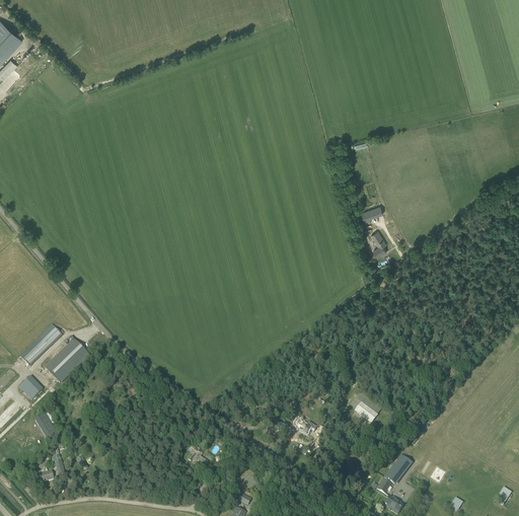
[(0,60),(21,38),(0,17),(0,60)]
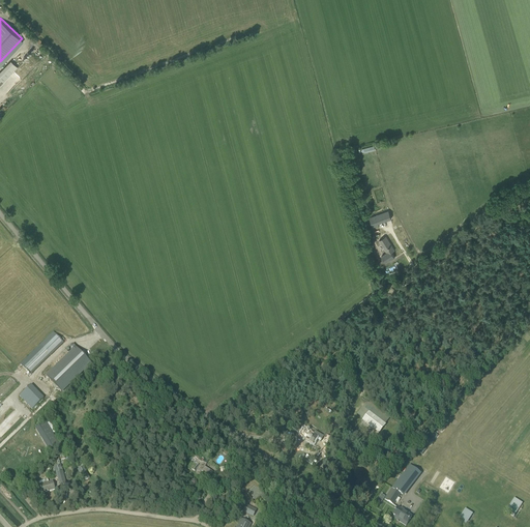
[(388,208),(370,215),(373,225),(378,223),(378,221),(391,216),(388,208)]
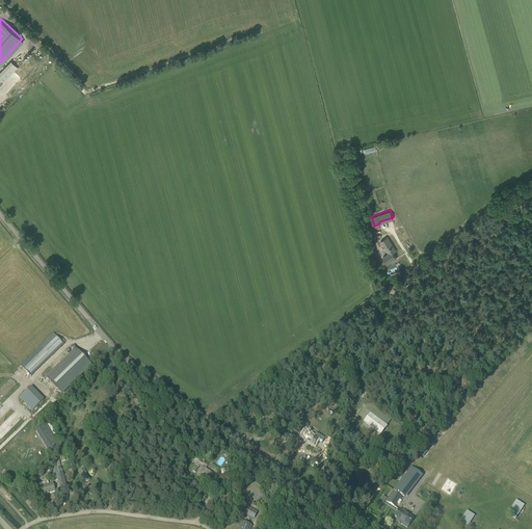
[(396,256),(393,252),(390,246),(393,245),(387,235),(380,238),(389,250),(382,255),(387,261),(392,258),(393,258),(396,256)]
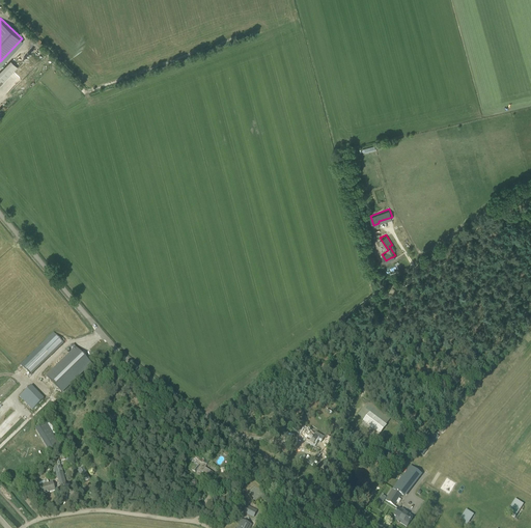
[(20,362),(30,372),(63,340),(53,330),(20,362)]
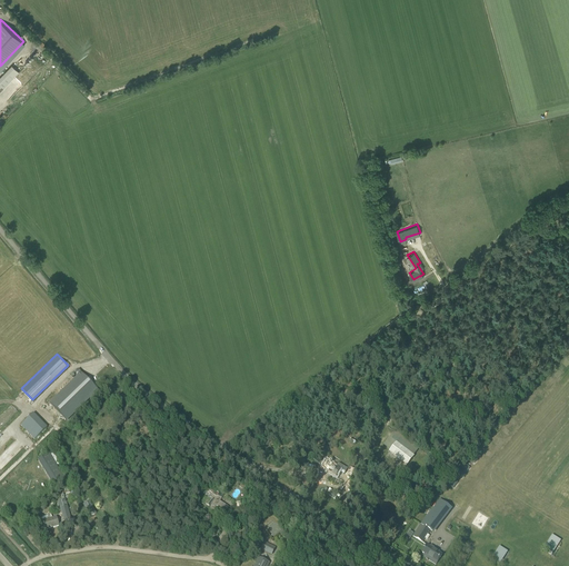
[(66,417),(92,390),(96,393),(100,389),(78,366),(73,370),(78,375),(51,400),(66,417)]
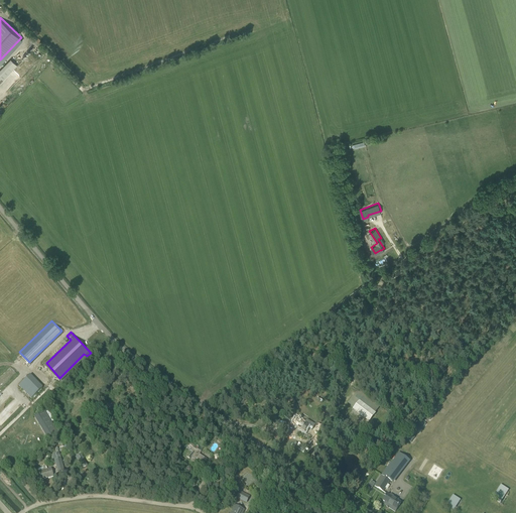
[(0,374),(0,382),(9,374),(5,370),(0,374)]
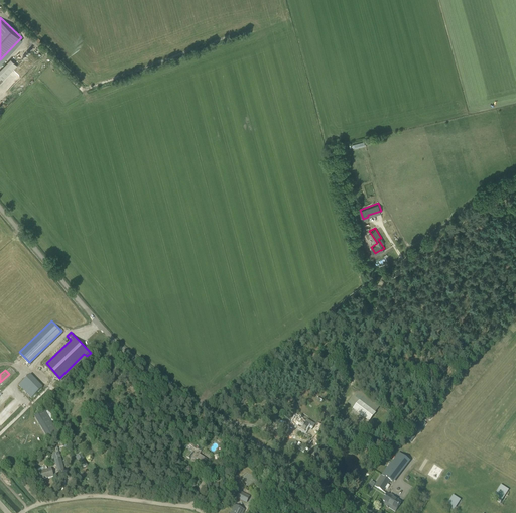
[(19,383),(31,396),(44,385),(32,372),(19,383)]
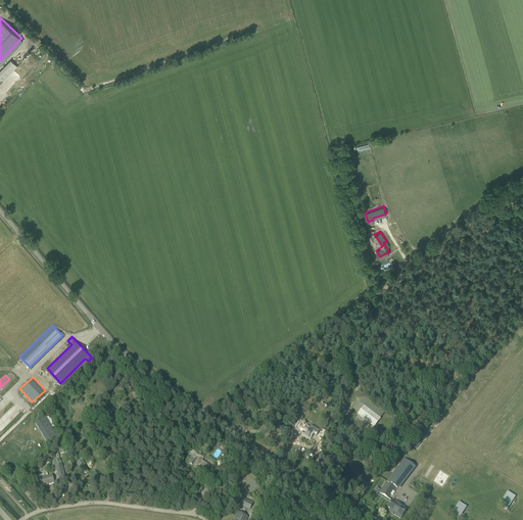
[(381,416),(380,416),(382,413),(364,397),(354,409),(358,412),(374,424),(381,416)]
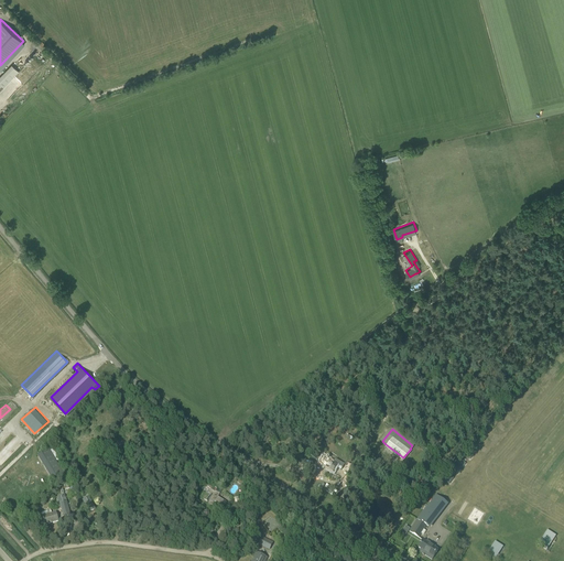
[(38,453),(52,476),(63,470),(49,446),(38,453)]
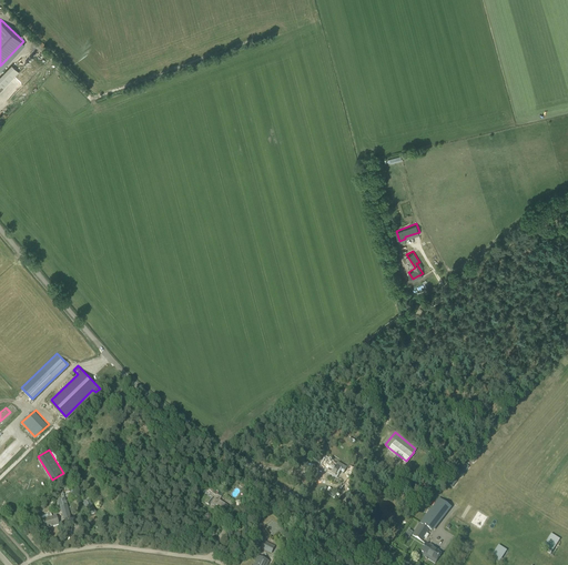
[(325,466),(335,473),(342,462),(337,458),(335,463),(330,458),(323,467),(324,467),(325,466)]
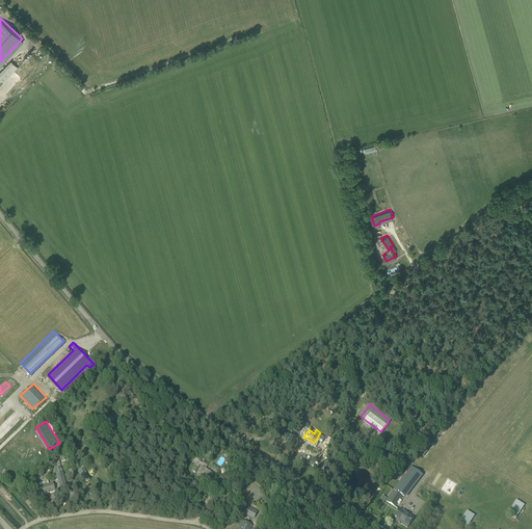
[(213,471),(205,466),(210,457),(201,450),(195,456),(200,459),(192,468),(195,470),(197,468),(201,470),(202,469),(210,475),(213,471)]
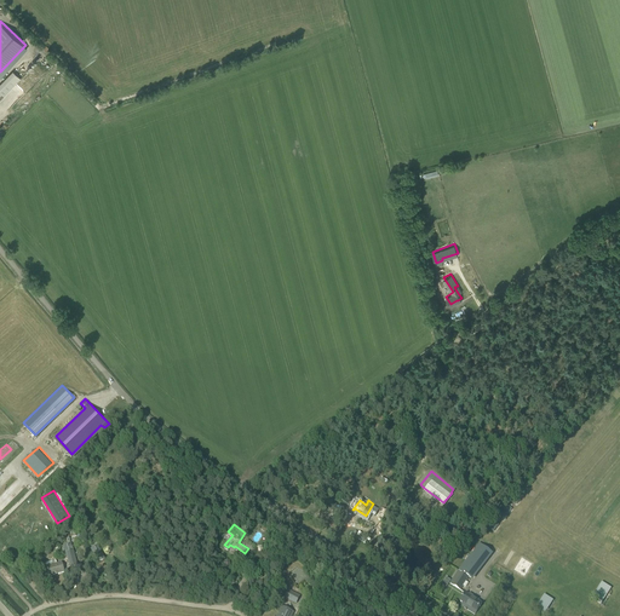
[(455,571),(449,580),(460,586),(468,573),(471,575),(491,550),(478,540),(455,571)]
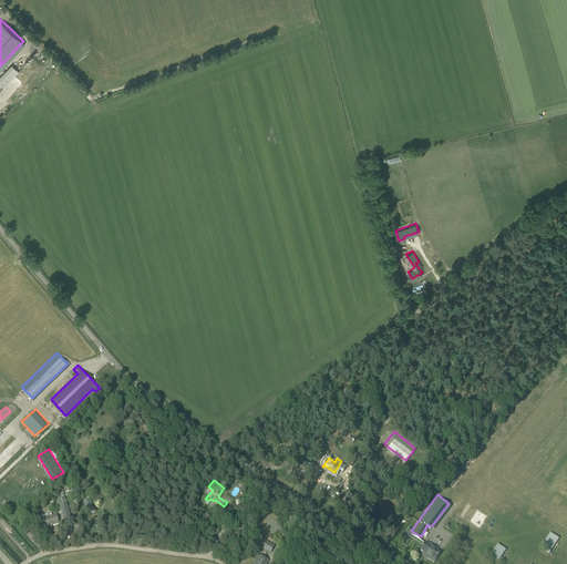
[(89,496),(83,500),(90,512),(95,509),(89,496)]
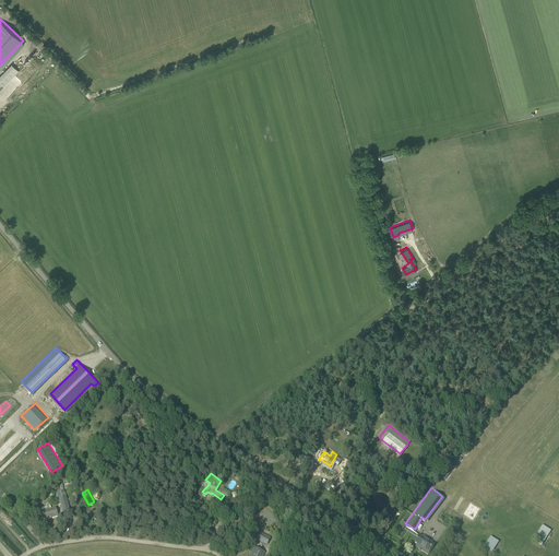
[(69,507),(66,494),(59,495),(62,509),(69,507)]
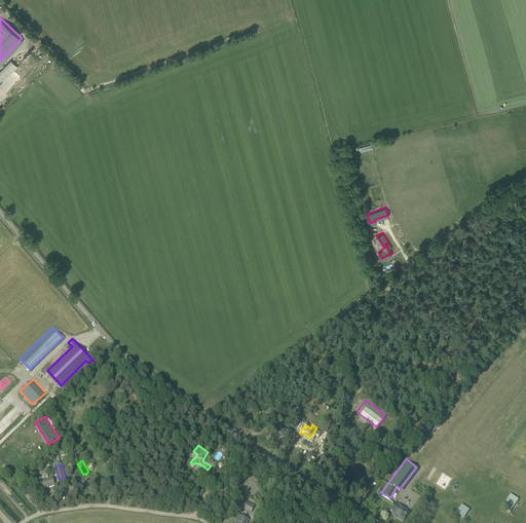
[(51,475),(47,476),(47,473),(39,475),(40,478),(42,486),(54,483),(51,475)]
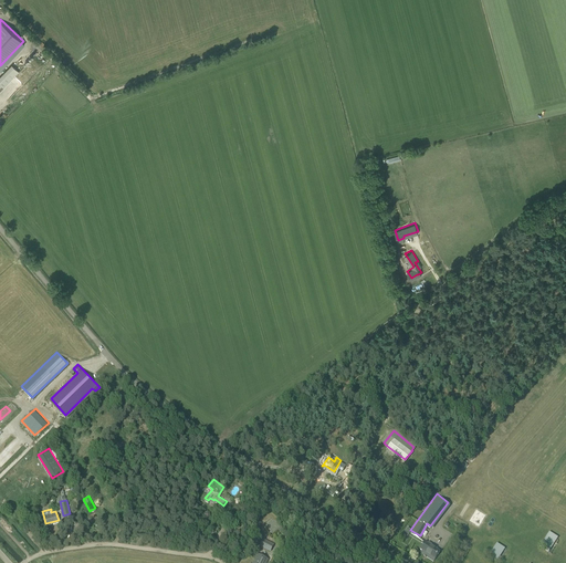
[(227,519),(231,513),(226,509),(221,514),(227,519)]
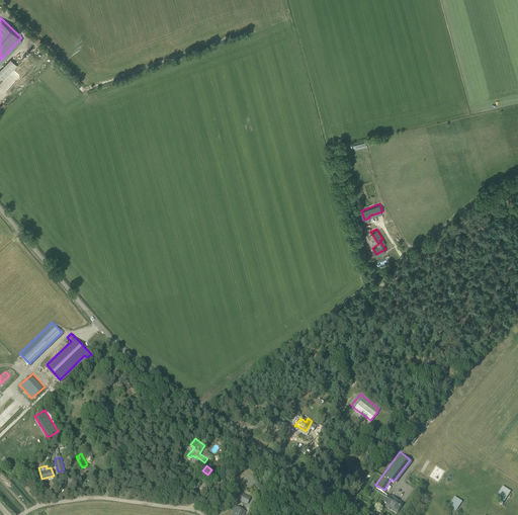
[(247,470),(243,475),(250,483),(254,478),(247,470)]
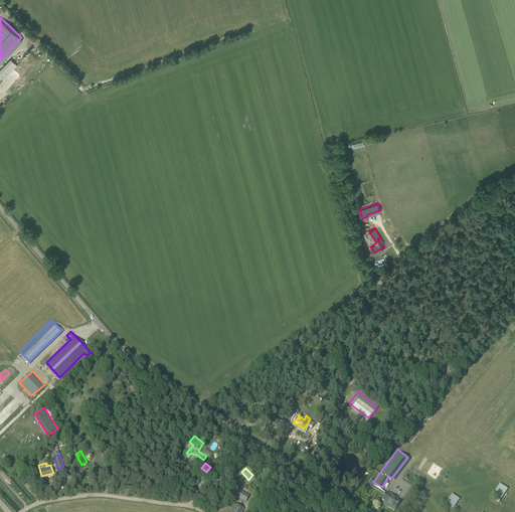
[(507,486),(499,481),(491,494),(498,499),(507,486)]
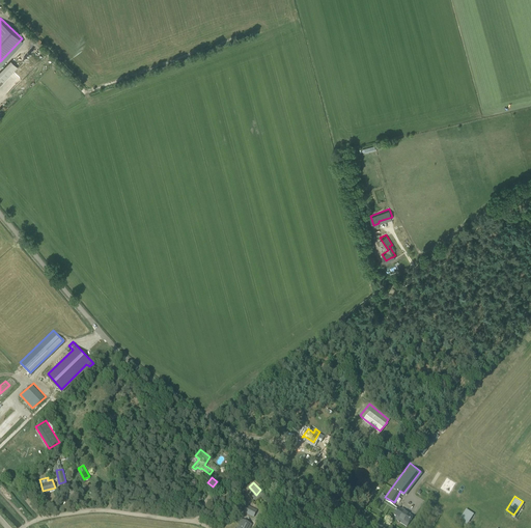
[(253,513),(256,508),(246,503),(244,509),(253,513)]
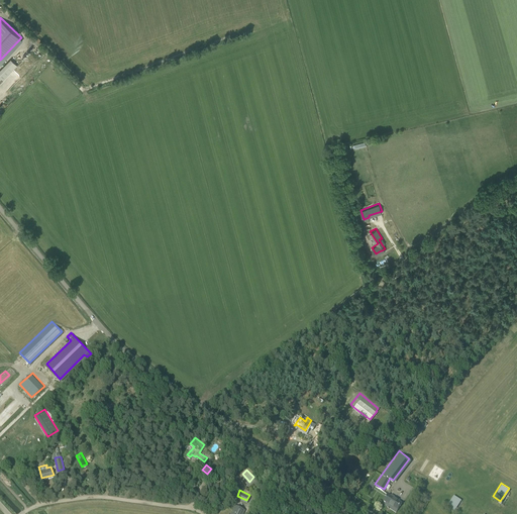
[(402,501),(388,492),(384,499),(389,502),(387,504),(396,510),(402,501)]
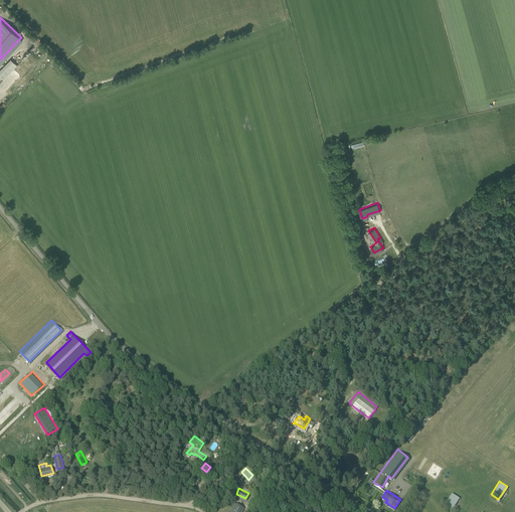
[(458,495),(452,491),(446,501),(452,505),(458,495)]
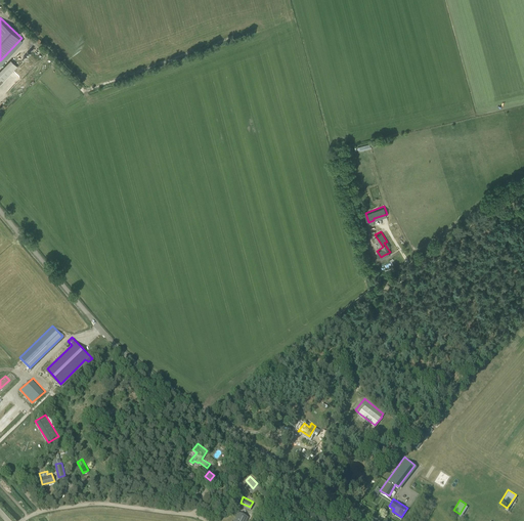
[(244,520),(248,515),(239,511),(238,514),(237,514),(233,520),(244,520)]
